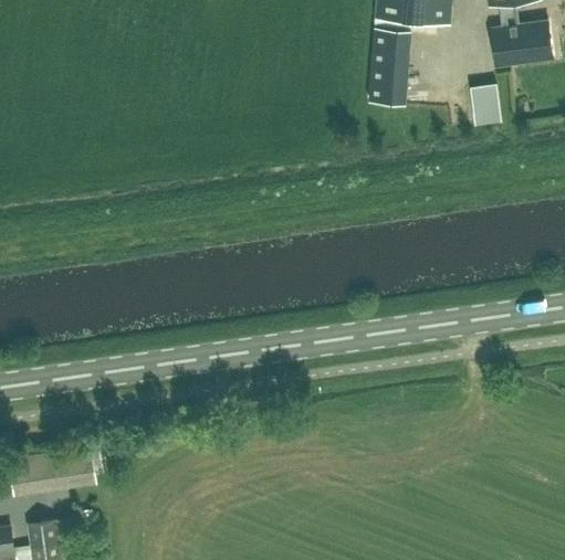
[(450,0),(375,0),(374,21),(449,27),(450,0)]
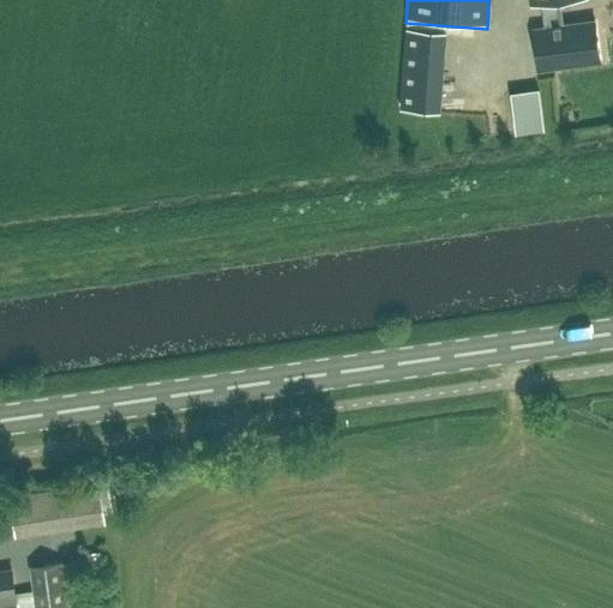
[(586,2),(586,0),(527,0),(528,10),(540,8),(545,36),(533,38),(536,73),(599,65),(594,25),(562,29),(558,6),(586,2)]
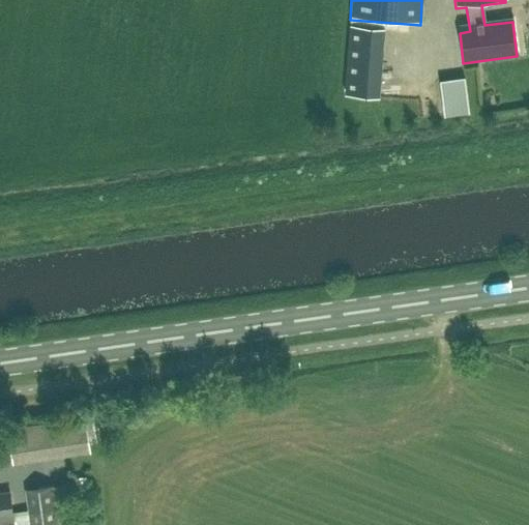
[(383,31),(349,29),(344,97),(379,100),(383,31)]
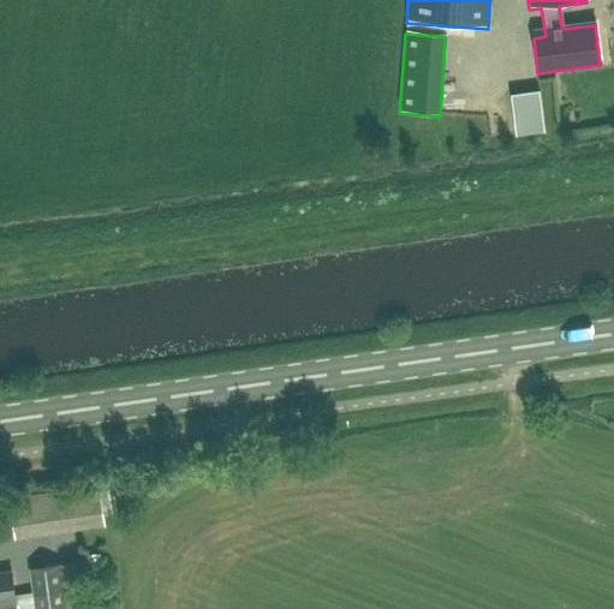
[(543,132),(537,95),(511,99),(516,136),(543,132)]
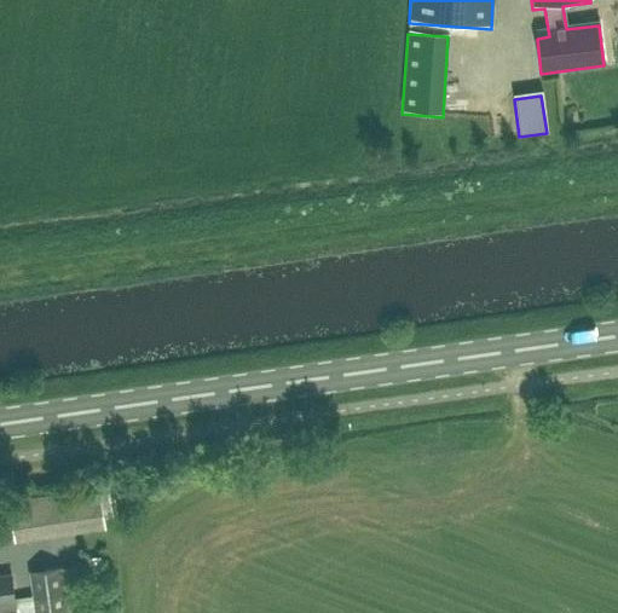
[(120,518),(115,487),(9,502),(13,530),(100,516),(100,520),(120,518)]
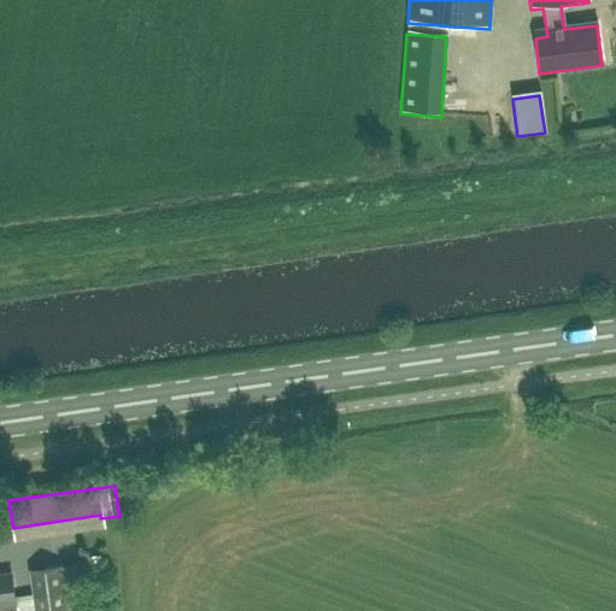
[(81,610),(76,568),(28,574),(33,603),(16,605),(16,610),(81,610)]
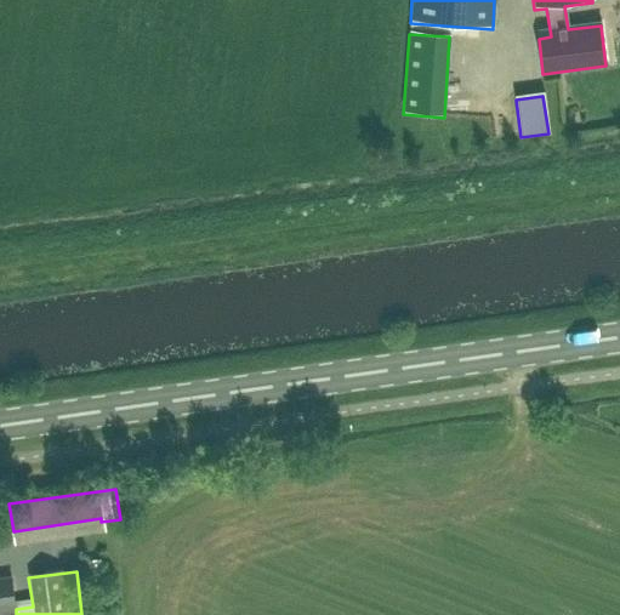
[(0,609),(16,608),(12,584),(0,584),(0,609)]
